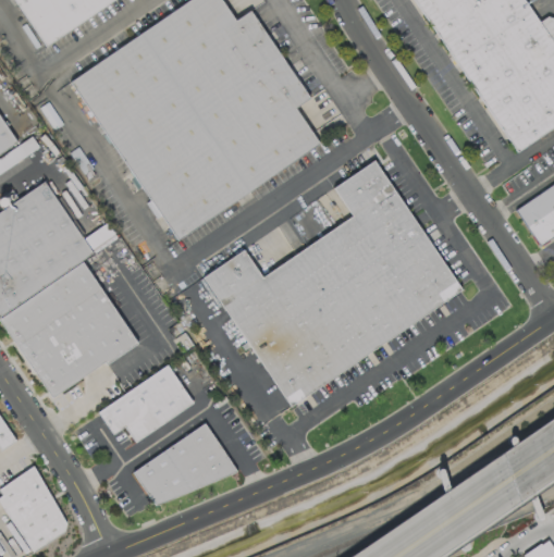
[(13,0),(40,44),(112,0),(13,0)]
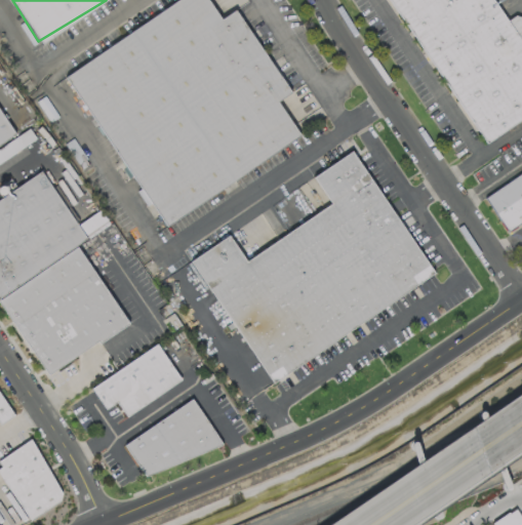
[(166,223),(304,138),(280,101),(291,93),(239,8),(223,18),(210,0),(183,0),(68,72),(142,190),(139,191),(149,205),(154,202),(166,223)]
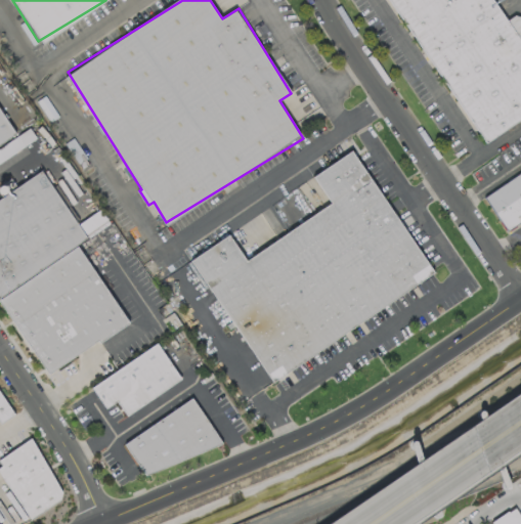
[(520,12),(508,19),(495,0),(395,0),(482,143),(520,119),(520,12)]
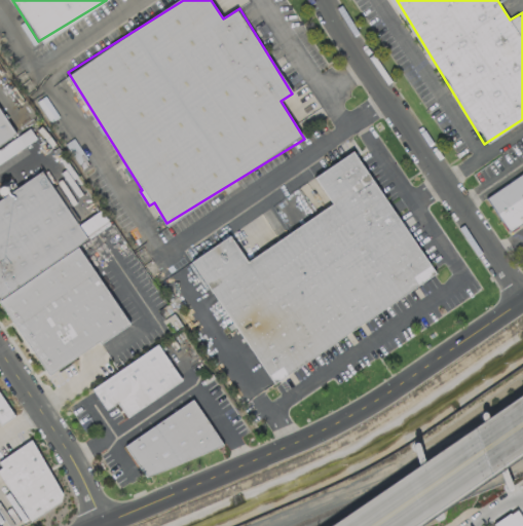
[(0,146),(17,136),(0,107),(0,146)]
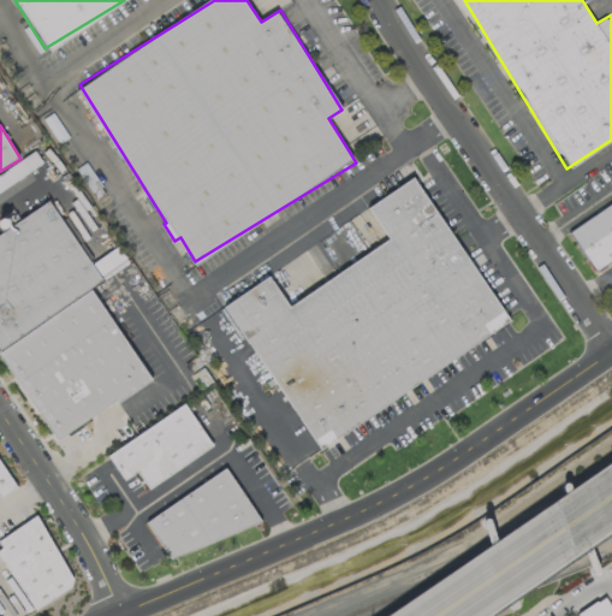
[(511,326),(419,175),(369,206),(392,241),(289,303),(272,276),(229,302),(316,446),(511,326)]
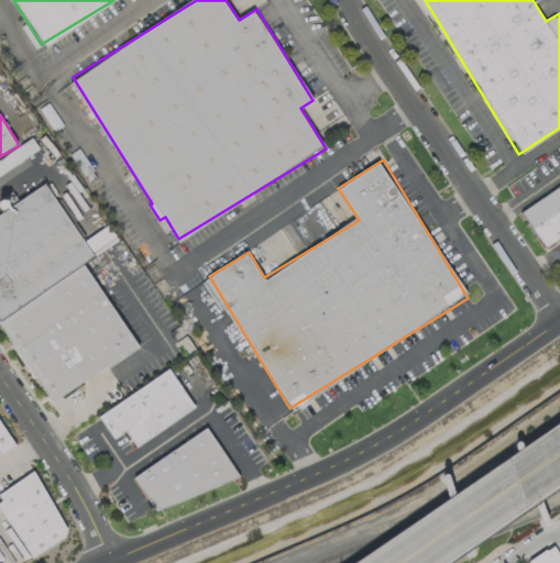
[(0,321),(51,403),(140,348),(86,262),(94,256),(48,184),(0,212),(0,321)]
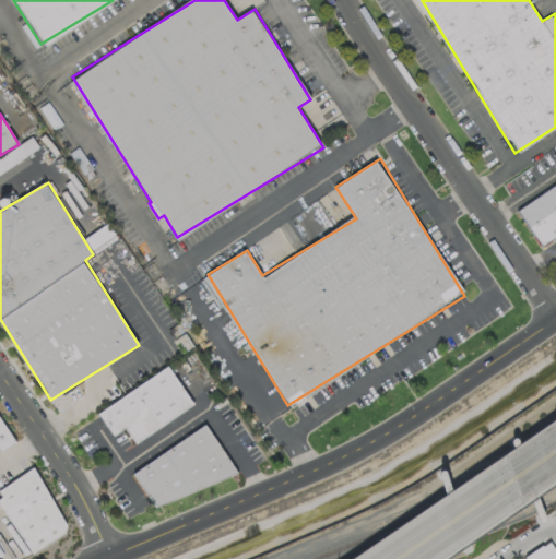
[(555,182),(518,206),(540,242),(555,233),(555,182)]
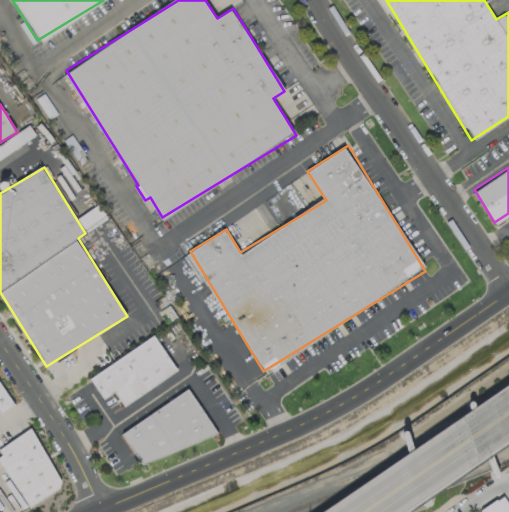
[(90,375),(104,399),(116,392),(124,405),(179,372),(157,336),(90,375)]
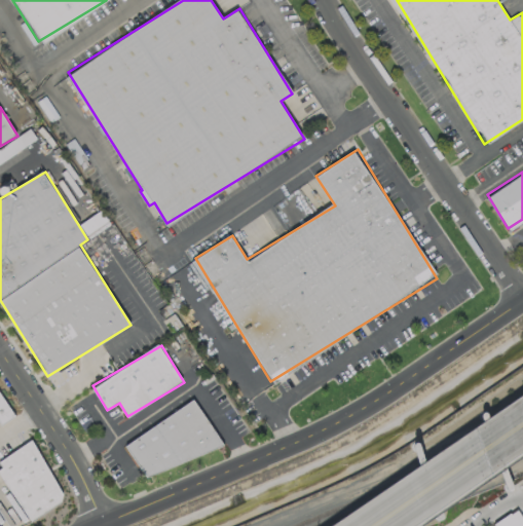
[(0,421),(2,424),(15,416),(0,389),(0,421)]
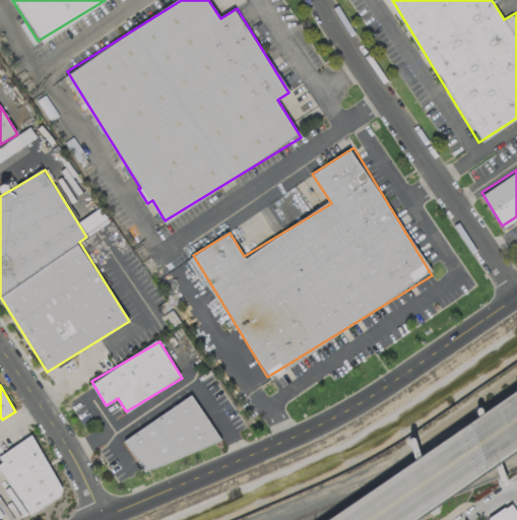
[(124,438),(148,477),(218,435),(194,395),(124,438)]
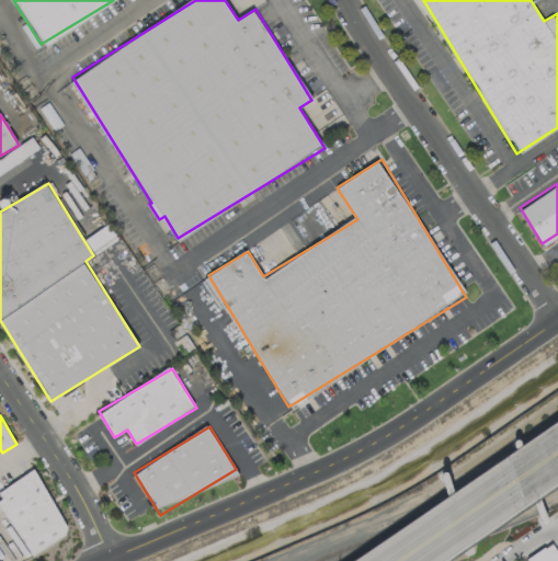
[(0,493),(0,504),(34,557),(73,530),(34,471),(0,493)]
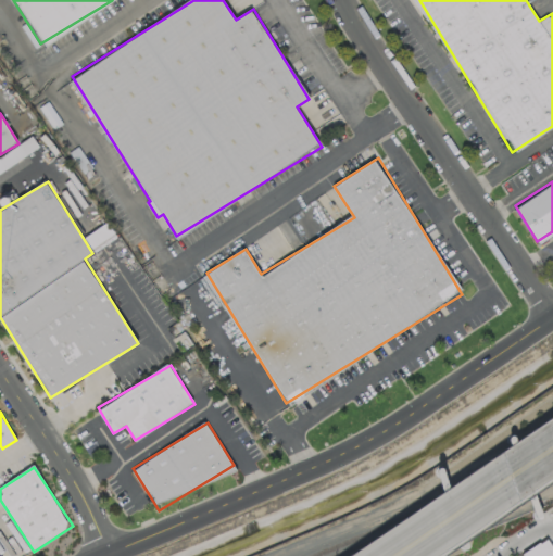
[(552,535),(530,548),(535,555),(552,555),(552,535)]
